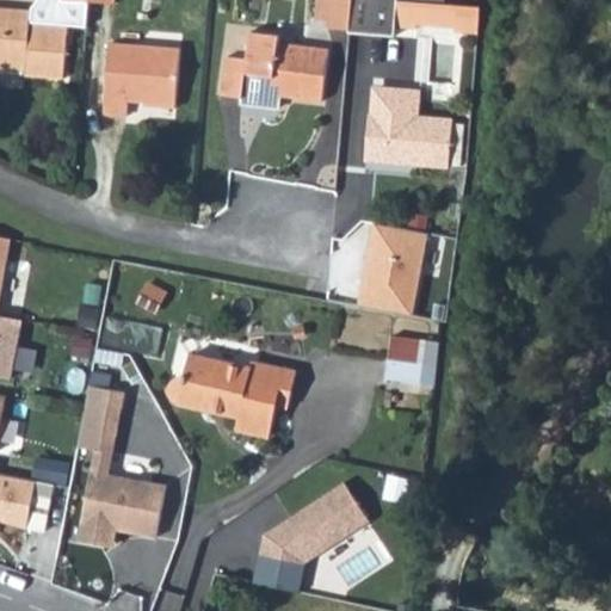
[(329,0),(329,10),(328,28),(350,29),(352,0),(329,0)]
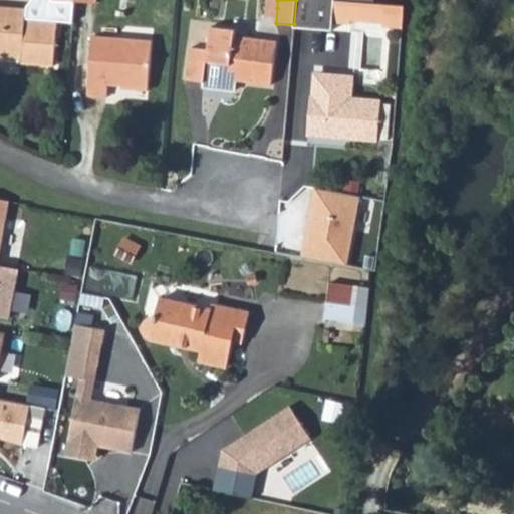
[(349,0),(296,0),(294,24),(327,28),(327,18),(351,21),(352,17),(386,20),(384,25),(402,27),(404,7),(353,1),(349,0)]
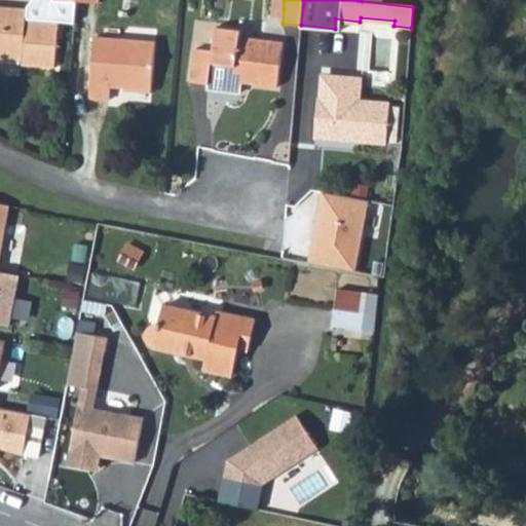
[(0,50),(24,53),(24,59),(24,65),(55,67),(59,23),(26,21),(26,8),(0,6),(0,50)]
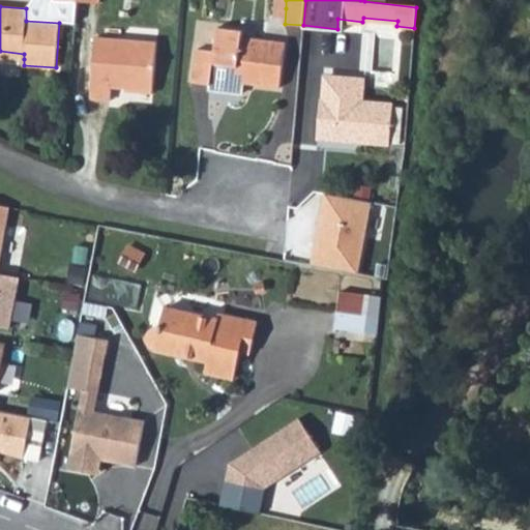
[(210,89),(240,90),(241,80),(281,82),(284,39),(239,36),(239,28),(214,27),(212,51),(196,51),(193,83),(210,84),(210,89)]
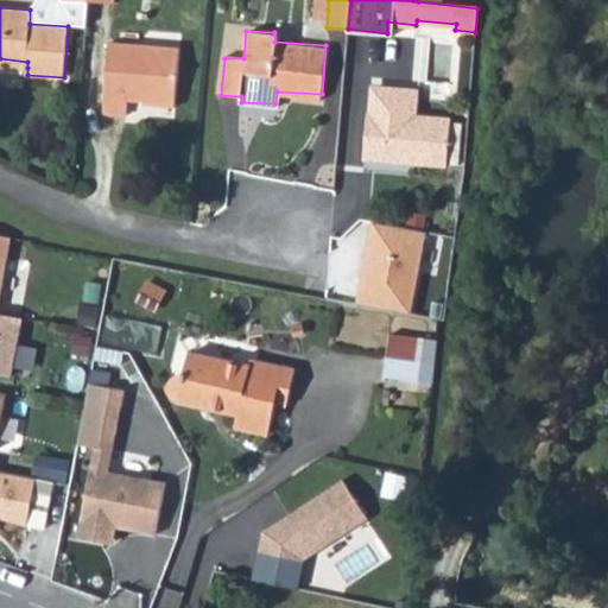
[(111,42),(105,113),(127,115),(128,100),(175,103),(179,49),(111,42)]
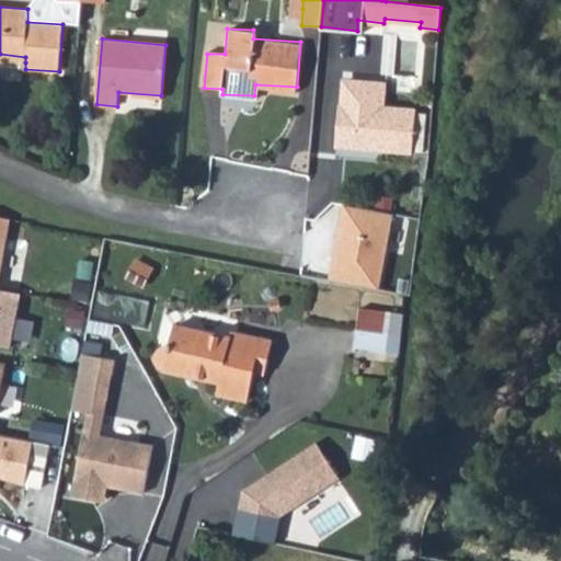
[(0,54),(0,60),(25,63),(25,57),(0,54)]
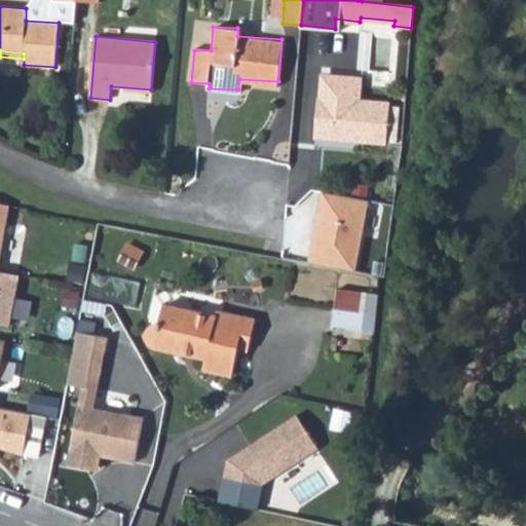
[(325,71),(318,136),(386,143),(389,104),(361,101),(364,75),(325,71)]
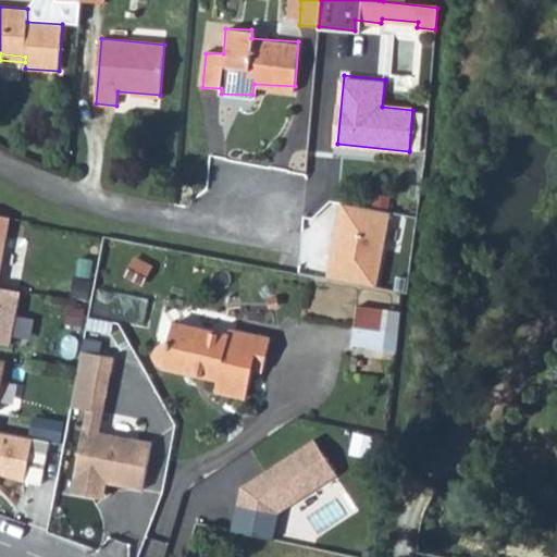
[(338,236),(330,281),(379,291),(393,213),(347,205),(342,237),(338,236)]
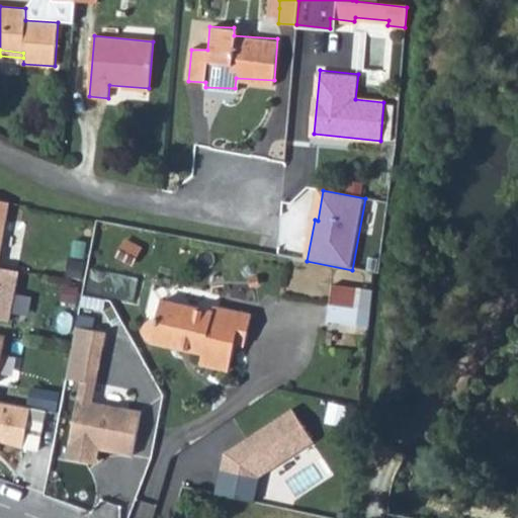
[(0,263),(11,205),(0,202),(0,263)]
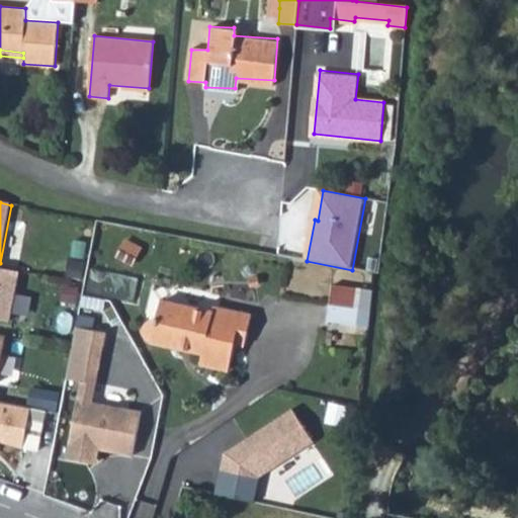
[(21,273),(0,268),(0,321),(11,323),(21,273)]
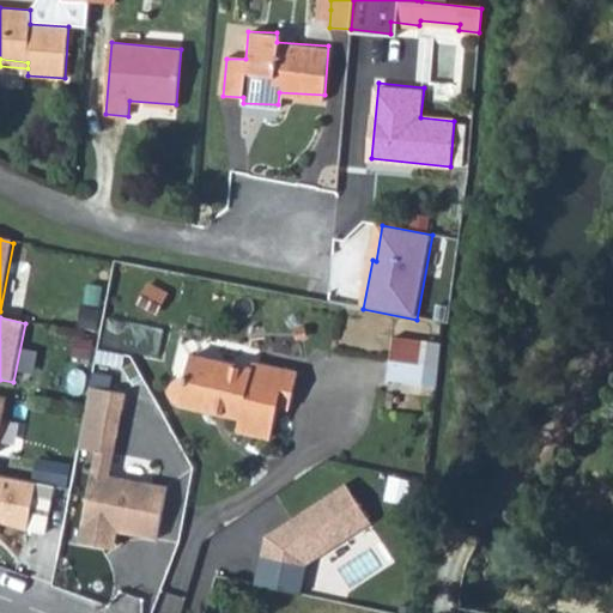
[(398,338),(392,378),(422,383),(428,345),(398,338)]
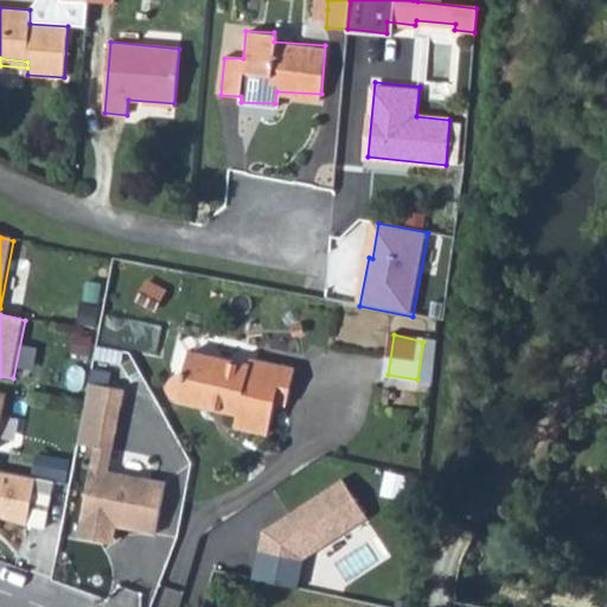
[(171,382),(170,388),(171,396),(178,401),(195,404),(241,415),(238,427),(268,434),(275,402),(289,404),(296,369),(251,359),(250,365),(191,352),(186,374),(177,376),(171,382)]
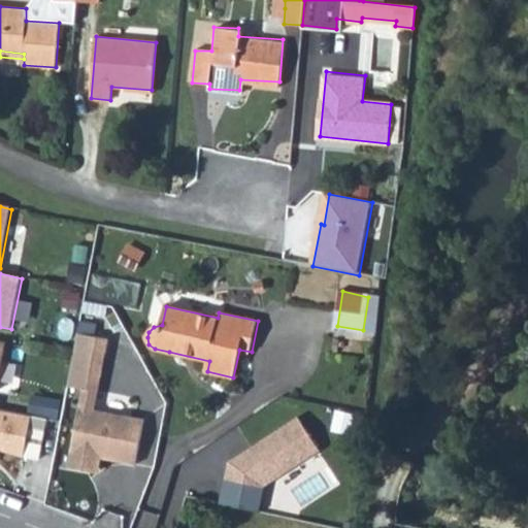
[(113,336),(78,330),(68,387),(85,390),(71,464),(99,469),(101,459),(139,465),(149,413),(101,404),(113,336)]
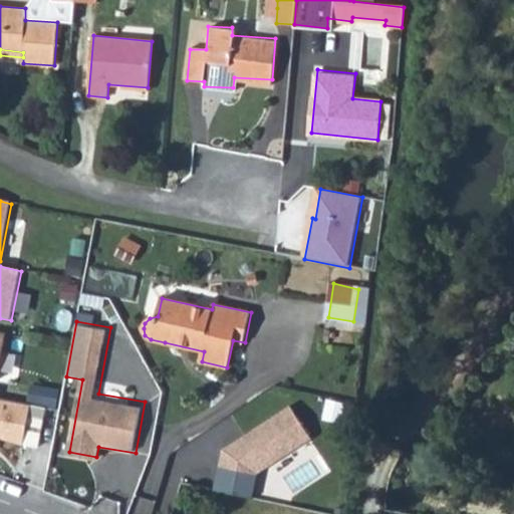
[(35,388),(32,404),(58,409),(61,393),(35,388)]
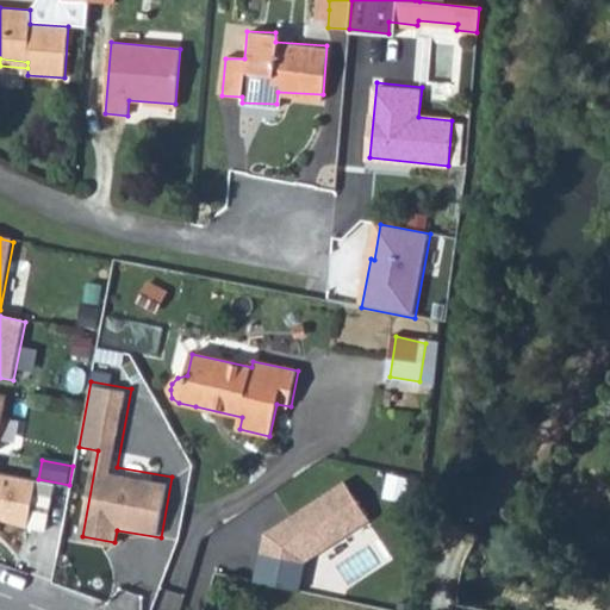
[(0,474),(0,521),(30,530),(39,483),(0,474)]
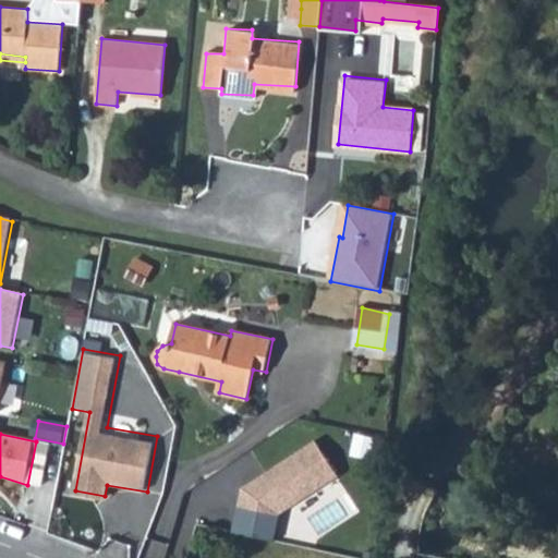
[(243,484),(232,532),(275,542),(282,511),(342,472),(318,436),(243,484)]
